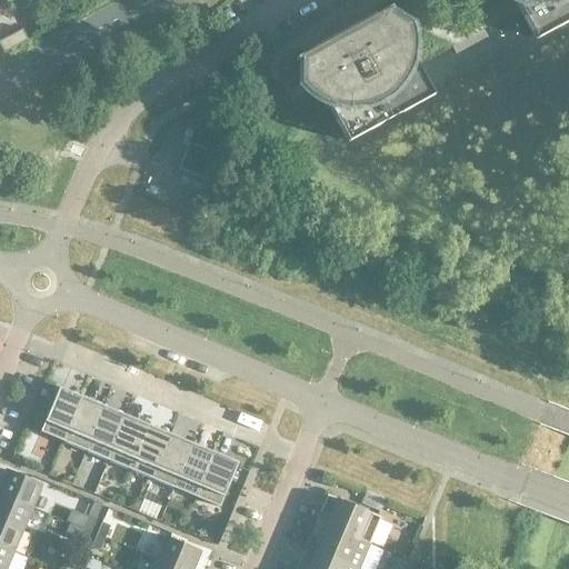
[(568,0),(508,0),(513,2),(530,32),(549,22),(553,30),(568,20),(568,0)]
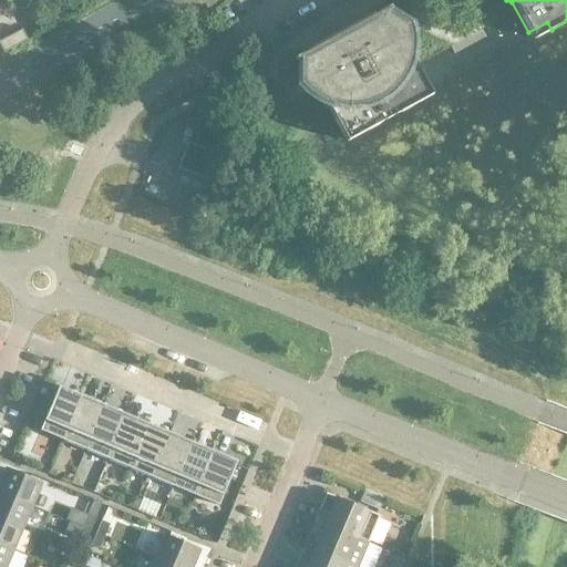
[(388,8),(372,16),(294,59),(295,61),(297,60),(297,88),(298,86),(302,91),(308,95),(313,100),(323,105),(340,135),(360,124),(363,132),(411,106),(406,99),(426,88),(410,59),(411,47),(411,39),(410,32),(409,27),(410,26),(387,11),(389,10),(388,8)]
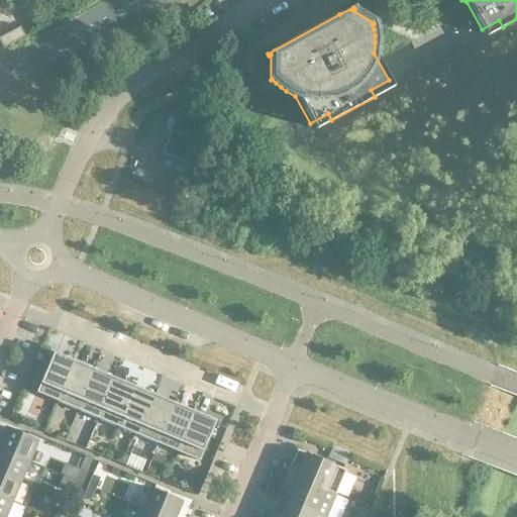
[(19,26),(0,36),(0,44),(2,48),(24,36),(19,26)]
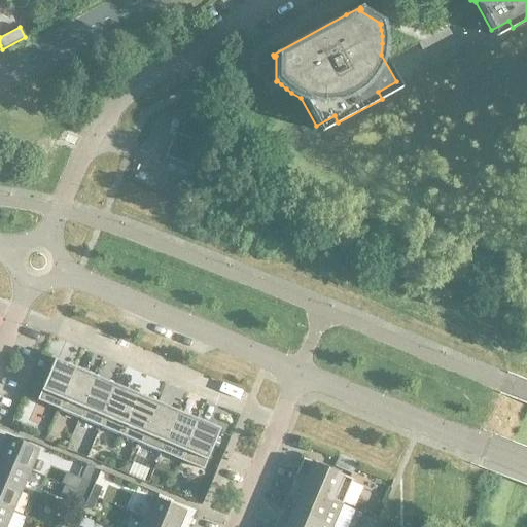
[(36,400),(58,410),(75,369),(54,359),(36,400)]
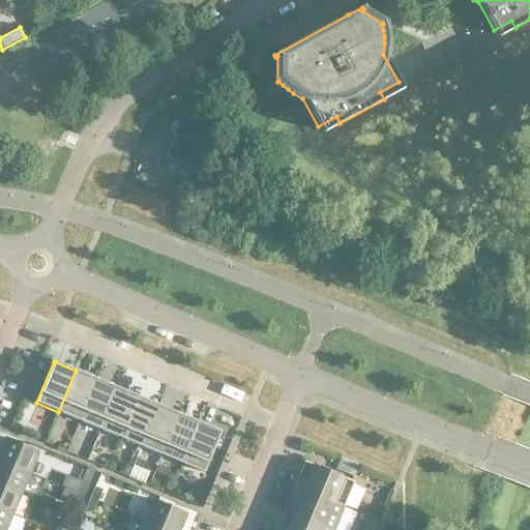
[(95,379),(76,371),(58,412),(79,420),(95,379)]
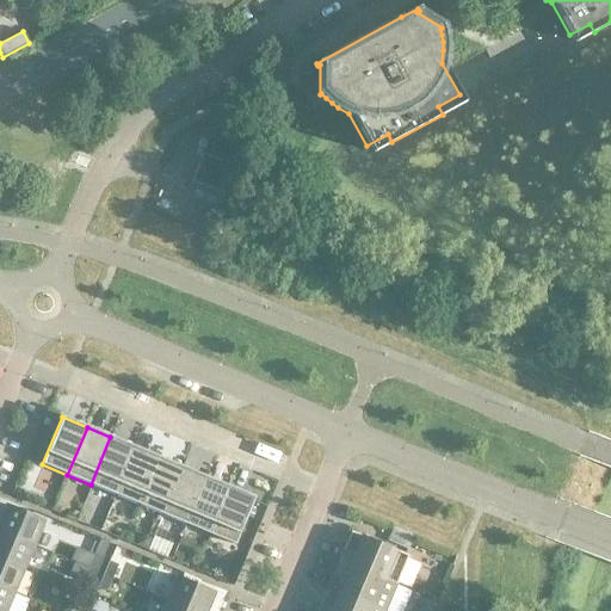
[(134,448),(110,437),(91,485),(115,495),(134,448)]
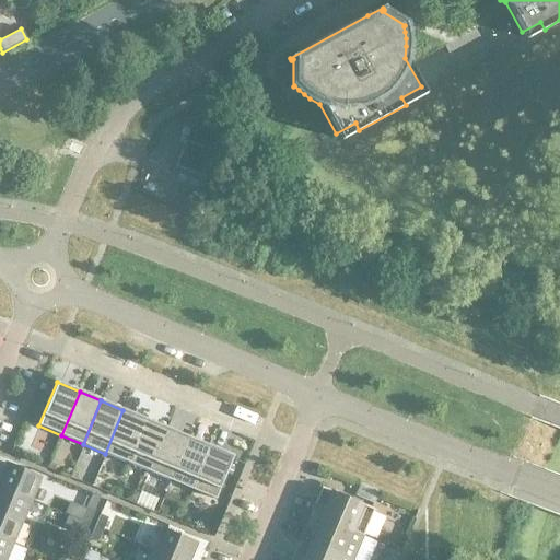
[(144,419),(123,410),(105,454),(127,463),(144,419)]
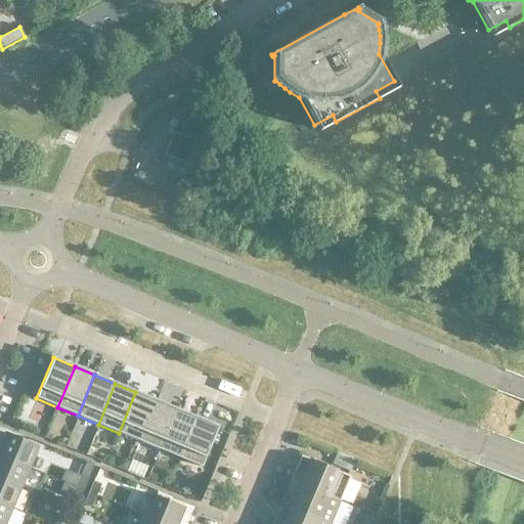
[(156,400),(135,392),(119,433),(138,441),(156,400)]
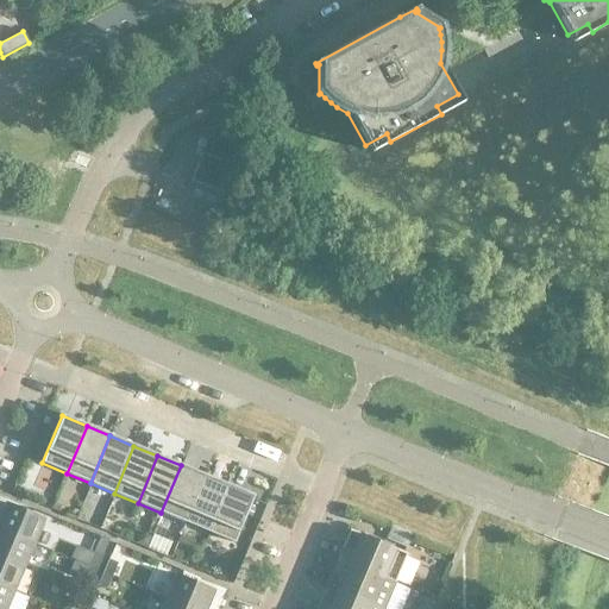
[(205,476),(181,465),(161,513),(184,523),(205,476)]
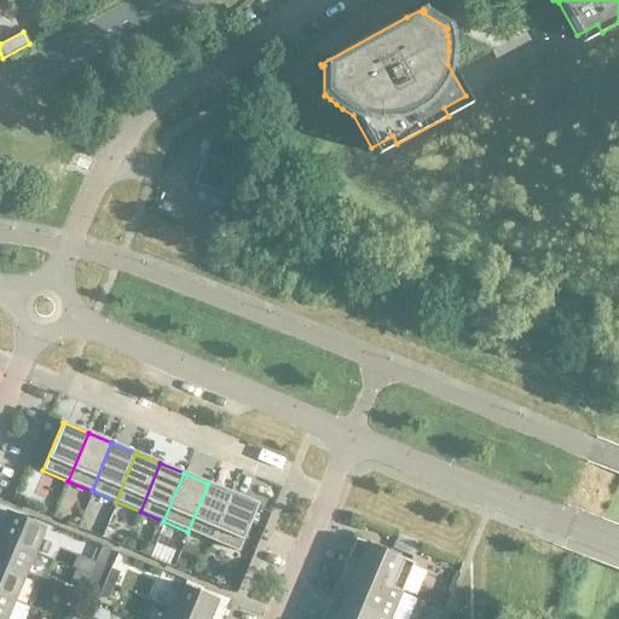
[(232,493),(208,484),(187,532),(212,542),(232,493)]
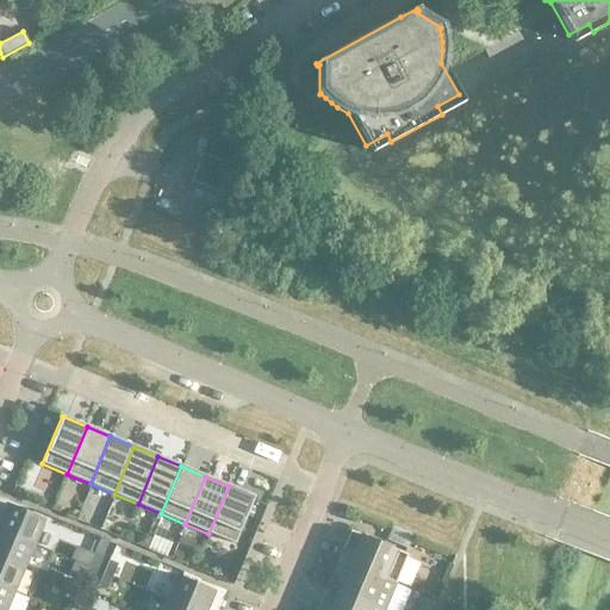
[(254,497),(229,486),(209,534),(234,545),(254,497)]
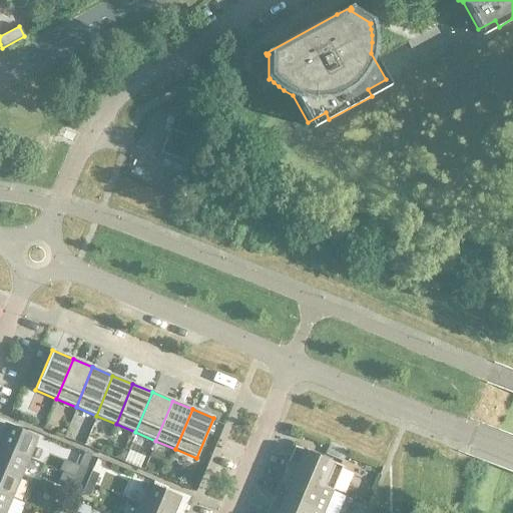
[(4,424),(0,433),(0,446),(28,458),(36,438),(4,424)]
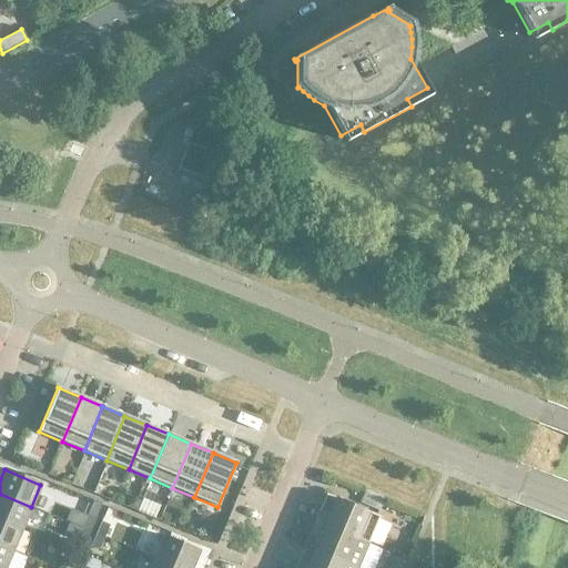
[(383,498),(363,490),(357,503),(377,511),(383,498)]
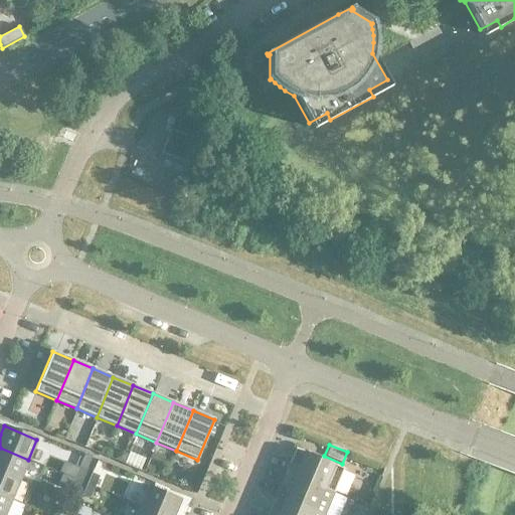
[(28,460),(0,448),(0,471),(19,480),(28,460)]
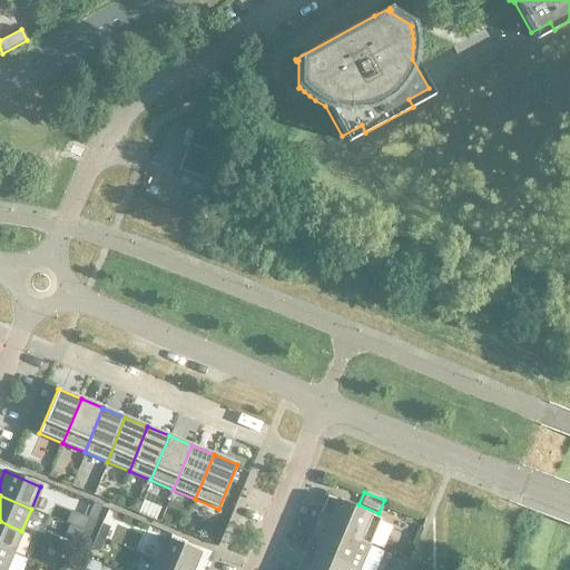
[(128,502),(126,508),(136,512),(141,502),(135,499),(128,502)]
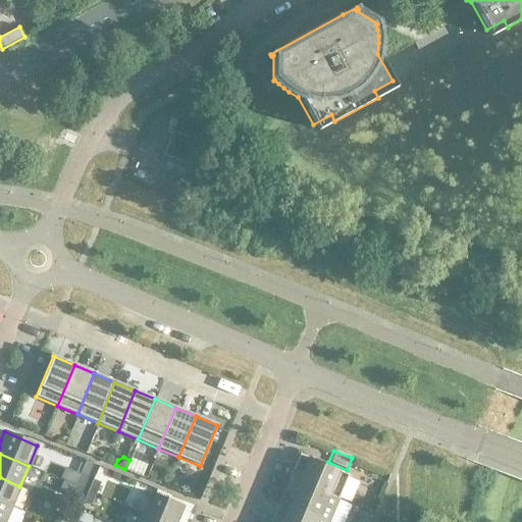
[(294,467),(289,479),(337,500),(348,475),(308,458),(303,471),(294,467)]
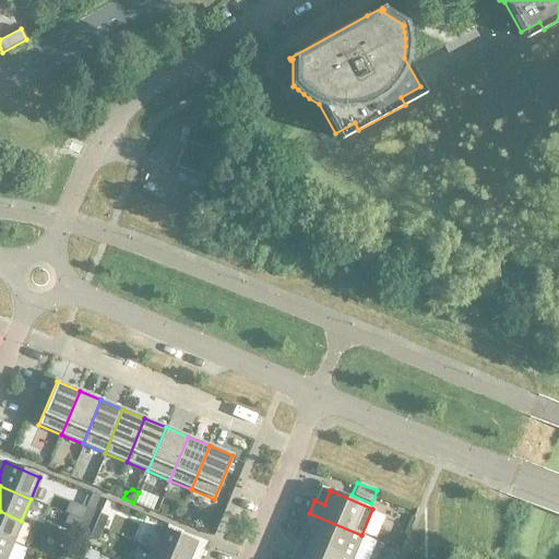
[(85,508),(80,520),(87,523),(93,511),(85,508)]
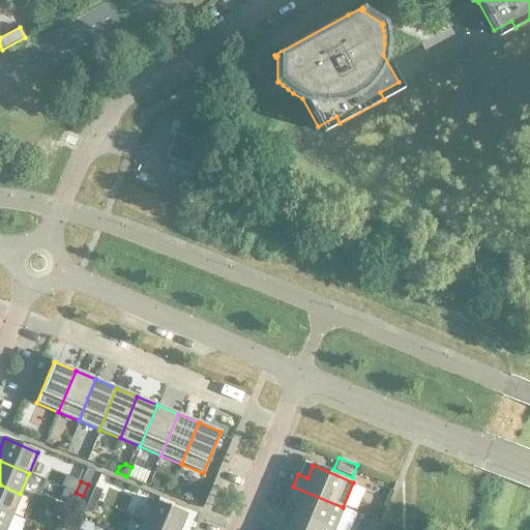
[(20,494),(0,484),(0,509),(11,514),(20,494)]
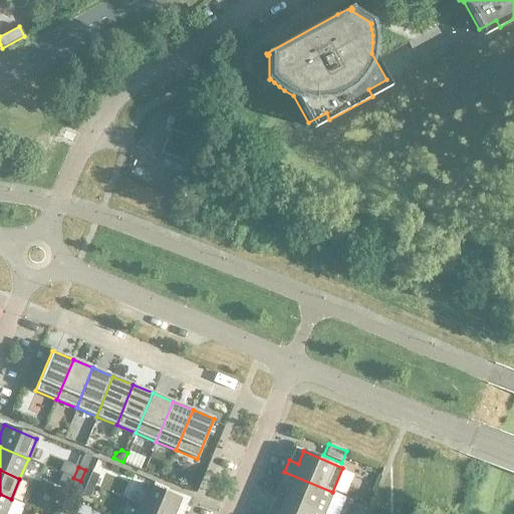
[(322,513),(332,492),(284,472),(279,483),(288,487),(283,499),(319,513),(322,513)]
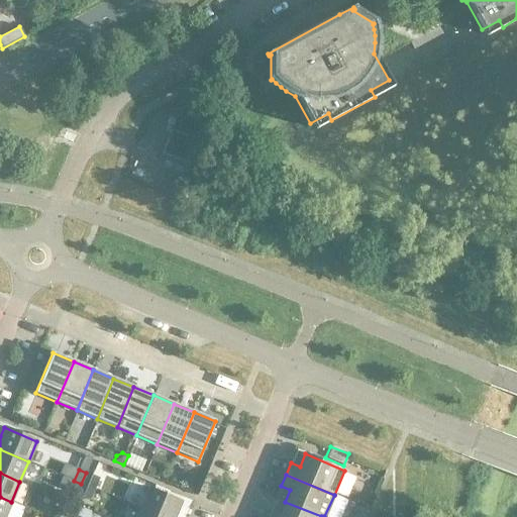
[(99,479),(91,476),(87,487),(94,490),(99,479)]
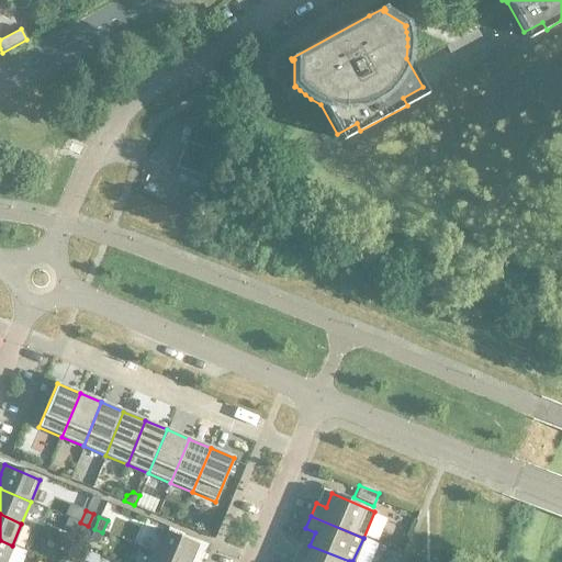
[(88,526),(80,523),(75,535),(83,538),(88,526)]
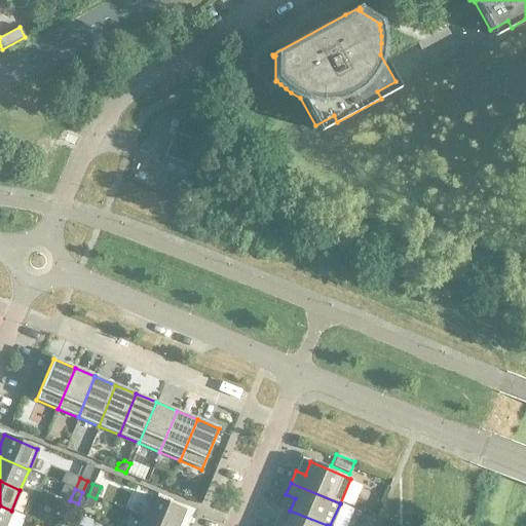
[(96,498),(88,495),(83,506),(90,510),(96,498)]
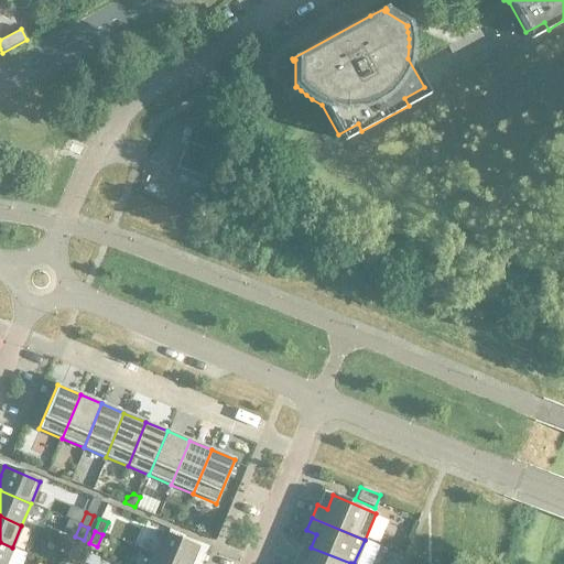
[(162,532),(152,555),(173,563),(190,563),(197,548),(162,532)]
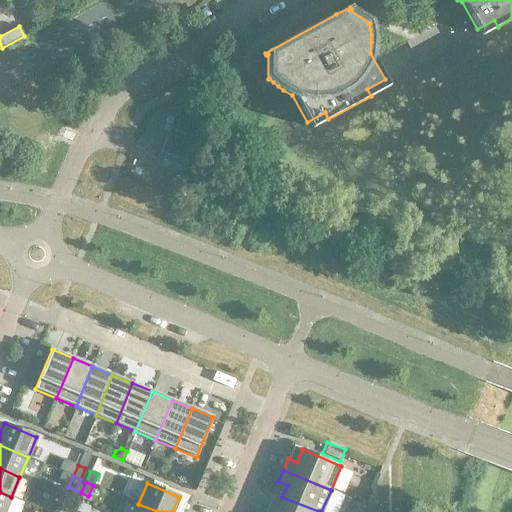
[(4,511),(11,497),(0,492),(0,511),(4,511)]
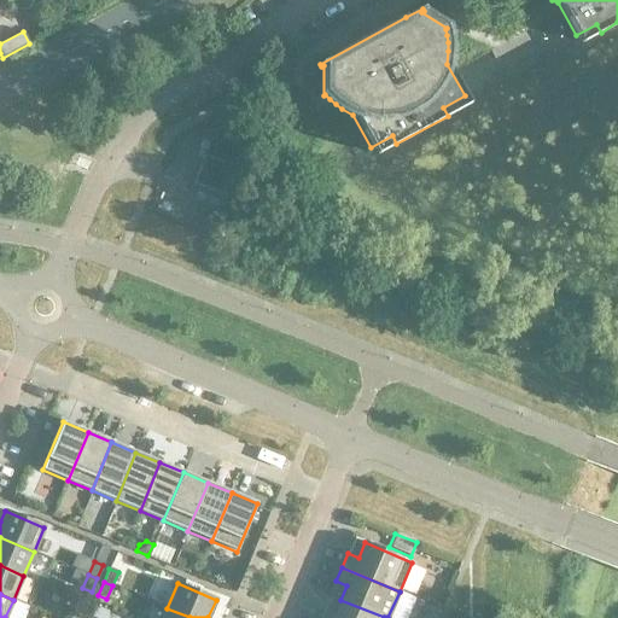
[(384,617),(340,600),(334,613),(324,610),(320,617),(384,617)]
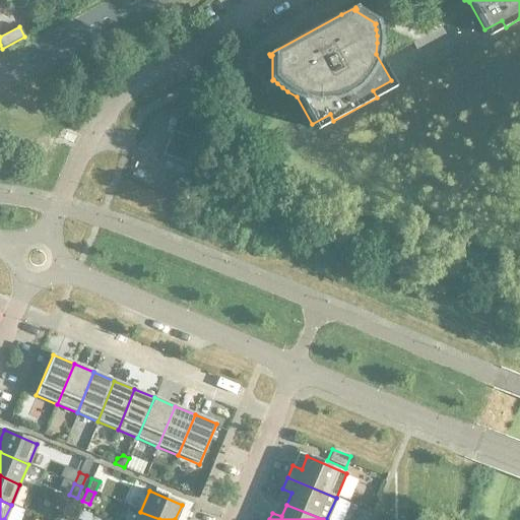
[(356,519),(367,519),(370,513),(358,507),(352,518),(356,519)]
